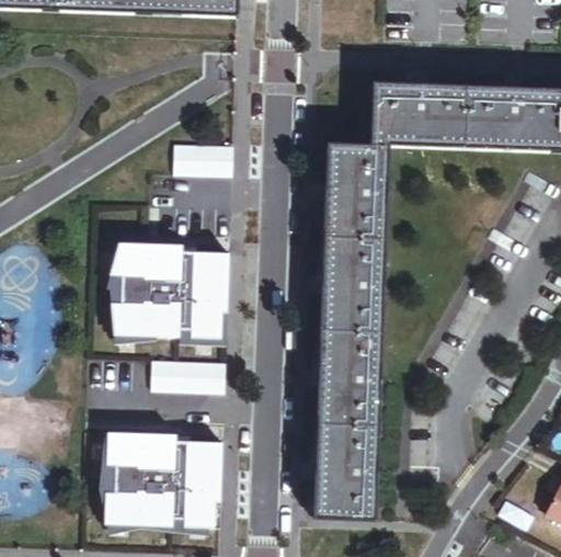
[(0,0),(0,7),(239,15),(239,0),(0,0)]
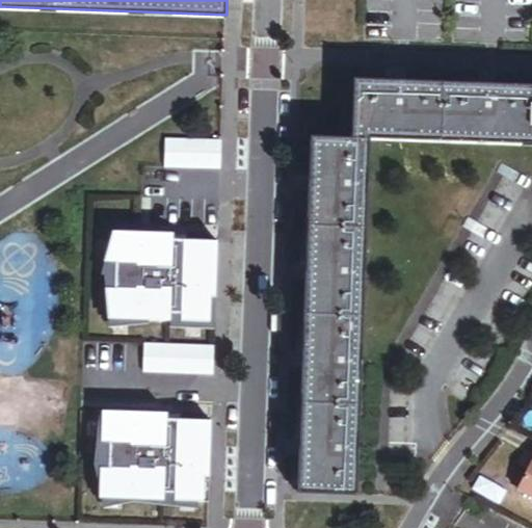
[(531,84),(354,78),(352,136),(370,136),(531,142),(531,84)]
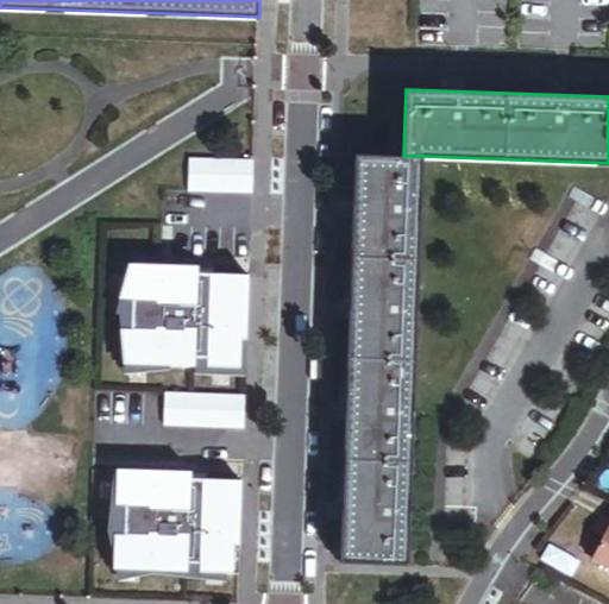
[(408,564),(424,156),(403,156),(358,153),(343,561),(408,564)]
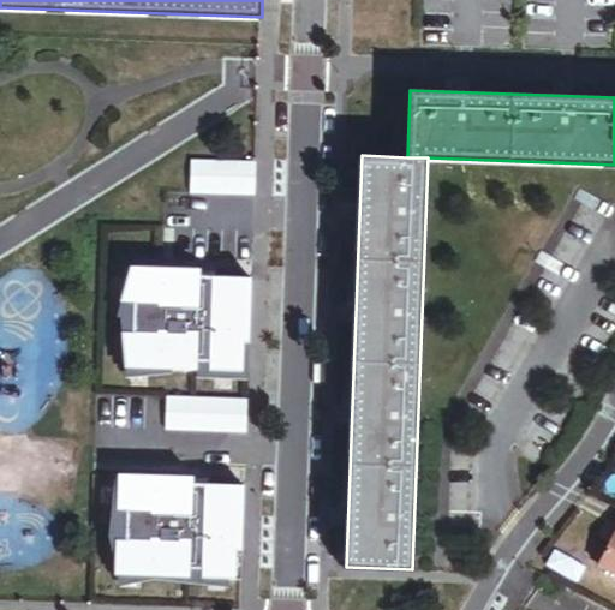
[(255,192),(255,160),(191,157),(190,191),(255,192)]
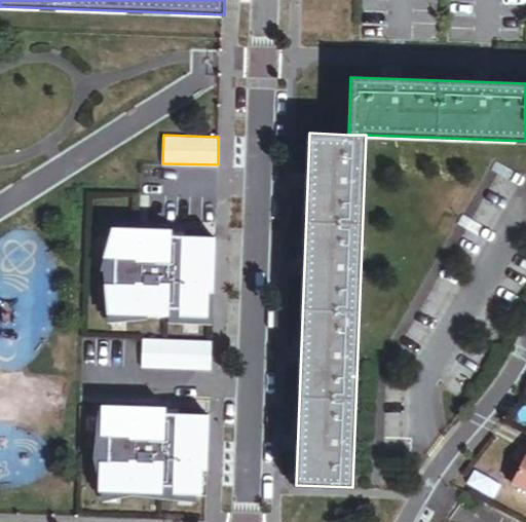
[(209,319),(210,294),(214,294),(216,238),(185,237),(185,231),(170,233),(168,240),(161,240),(162,230),(108,229),(98,258),(109,258),(108,289),(100,289),(103,315),(163,317),(163,307),(173,308),(173,318),(209,319)]
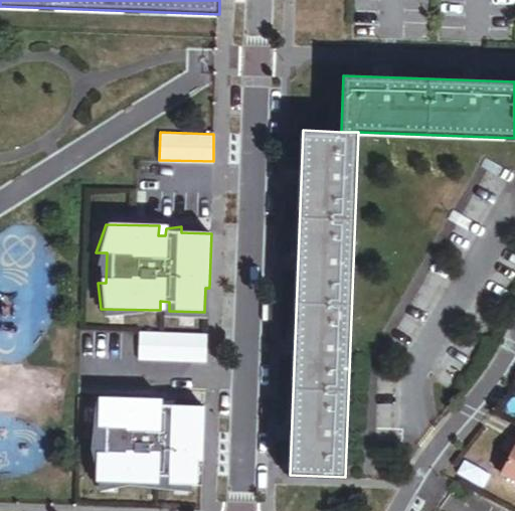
[(106,283),(107,252),(96,252),(92,265),(98,265),(98,283),(106,283)]
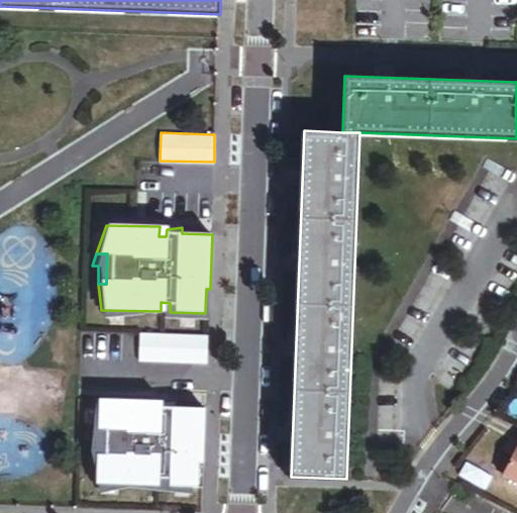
[(209,319),(210,289),(206,289),(205,313),(170,312),(170,303),(161,302),(161,311),(161,318),(209,319)]
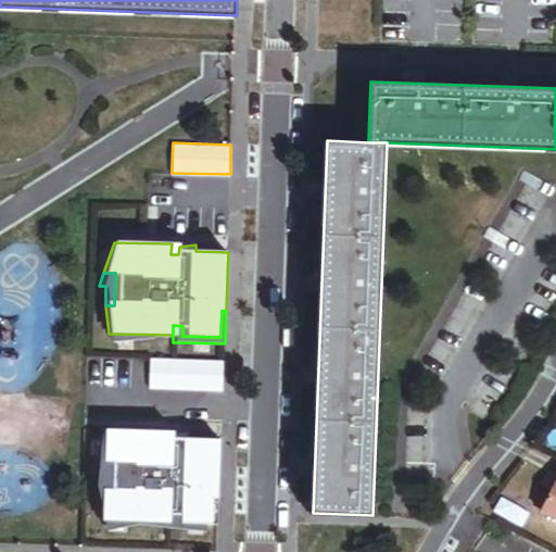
[(224,391),(225,361),(152,359),(151,389),(224,391)]
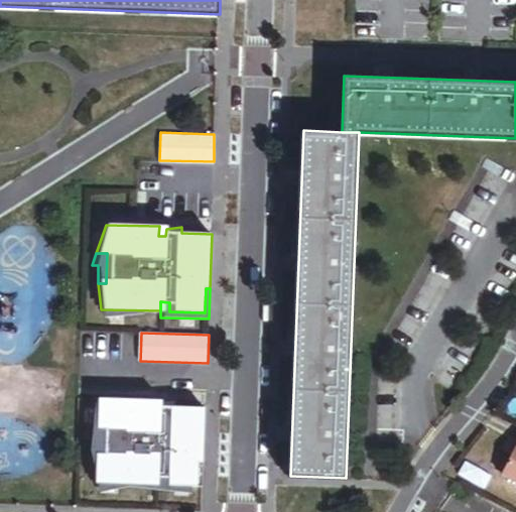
[(205,461),(207,406),(176,405),(176,399),(161,401),(161,409),(154,409),(154,399),(98,397),(98,401),(97,426),(105,427),(105,454),(96,453),(96,474),(95,482),(98,482),(155,483),(155,474),(164,475),(164,484),(194,484),(200,485),(200,461),(205,461)]
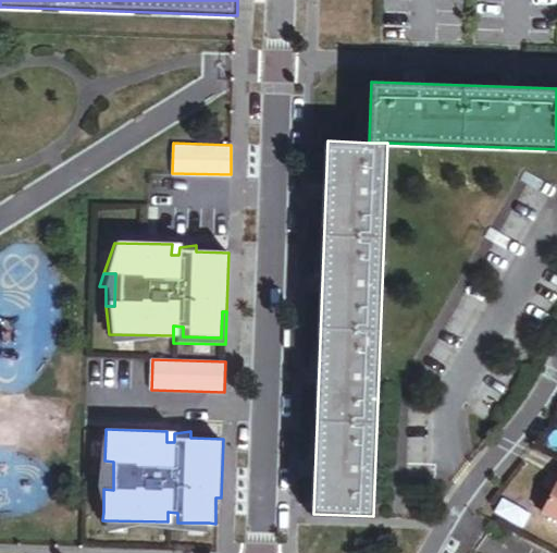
[(113,490),(113,462),(104,461),(106,433),(101,432),(100,461),(85,489),(99,489),(103,512),(103,489),(113,490)]
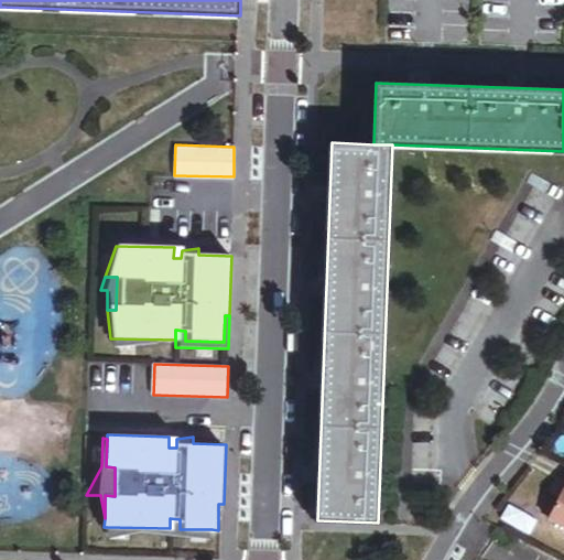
[(563,485),(549,516),(563,524),(563,485)]
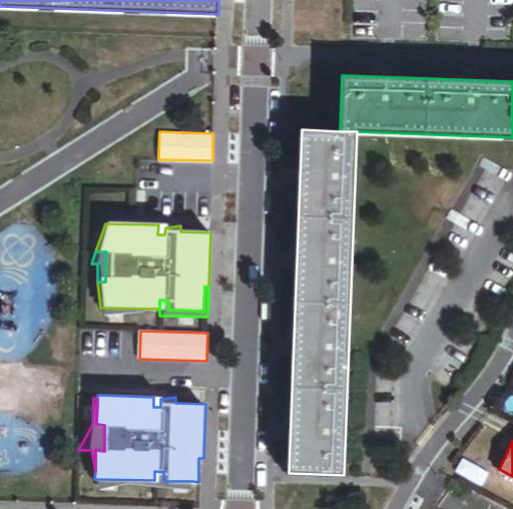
[(192,487),(192,481),(163,481),(163,472),(154,471),(154,480),(97,479),(99,489),(124,486),(192,487)]
